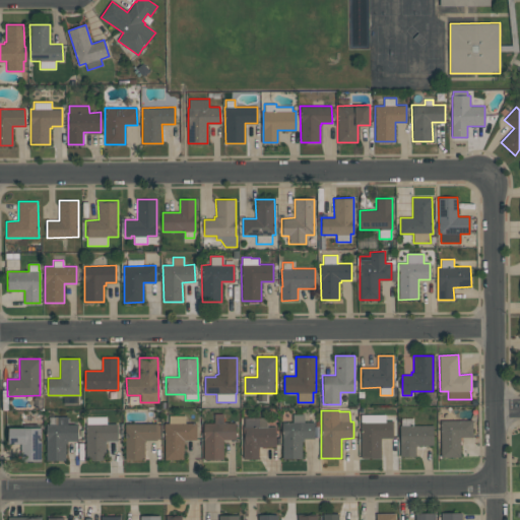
[(223,459),(203,459),(203,423),(213,423),(213,413),(222,413),(222,423),(236,423),(236,440),(223,440),(223,459)]
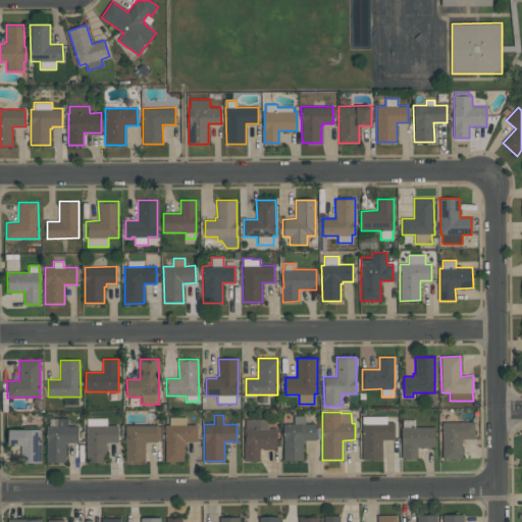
[(283,424),(294,423),(294,416),(305,416),(305,423),(316,423),(316,440),(305,440),(305,442),(303,442),(303,460),(283,460),(283,424)]
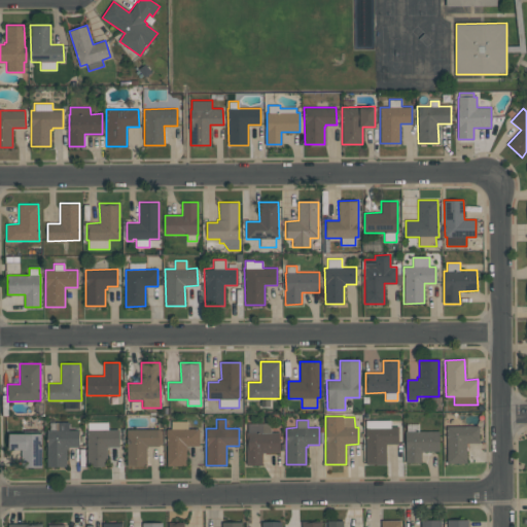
[(398,444),(386,444),(386,464),(365,464),(365,420),(390,420),(390,426),(398,426),(398,444)]
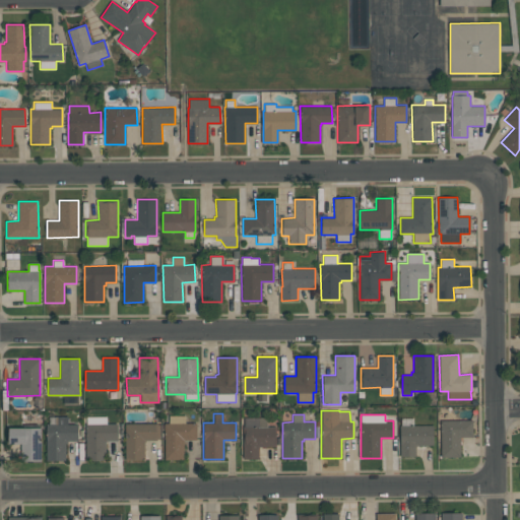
[(184,459),(165,459),(165,424),(169,424),(169,415),(185,415),(185,424),(196,423),(196,440),(184,440),(184,459)]
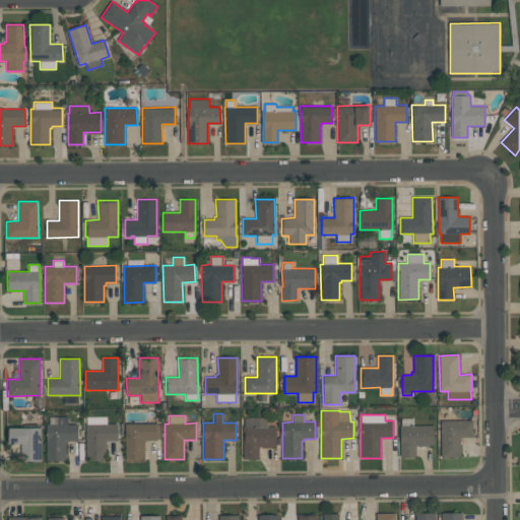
[(47,460),(47,424),(49,424),(49,416),(67,416),(68,424),(77,424),(78,441),(67,441),(67,444),(65,444),(66,460),(47,460)]
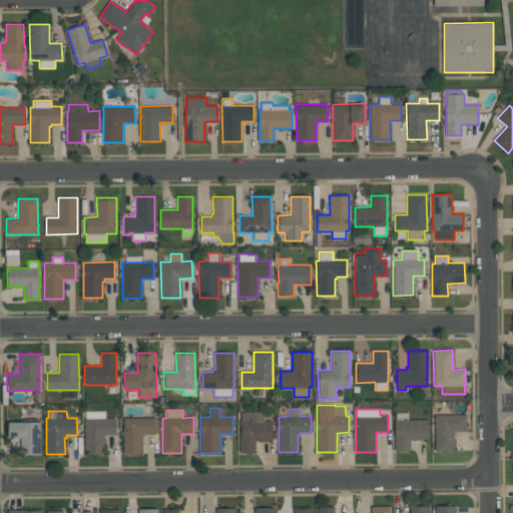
[(105,411),(105,418),(115,418),(115,434),(104,435),(104,454),(84,454),(84,418),(85,418),(85,411),(105,411)]
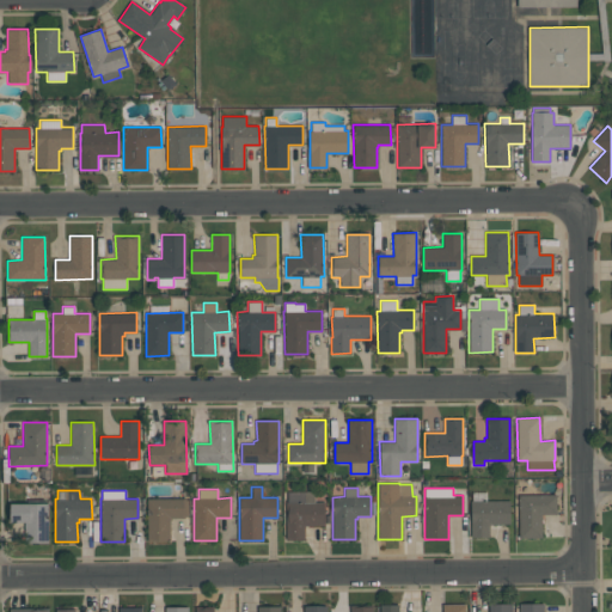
[(286,540),(286,502),(287,502),(287,491),(314,491),(314,502),(324,502),(324,526),(305,526),(305,540),(286,540)]
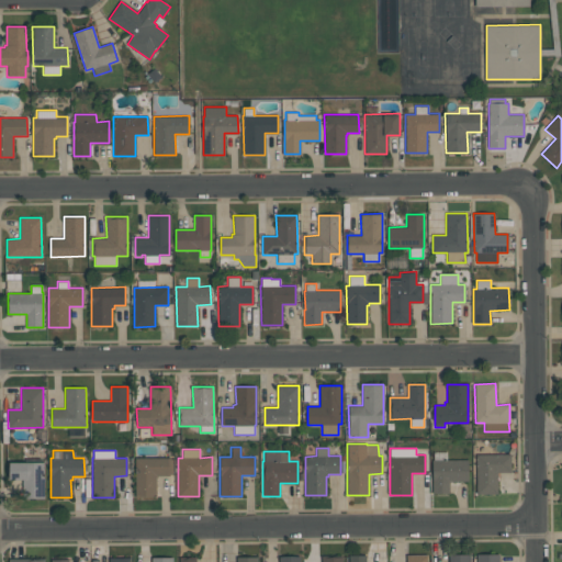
[(476,454),(510,454),(510,472),(497,472),(497,494),(476,494),(476,454)]
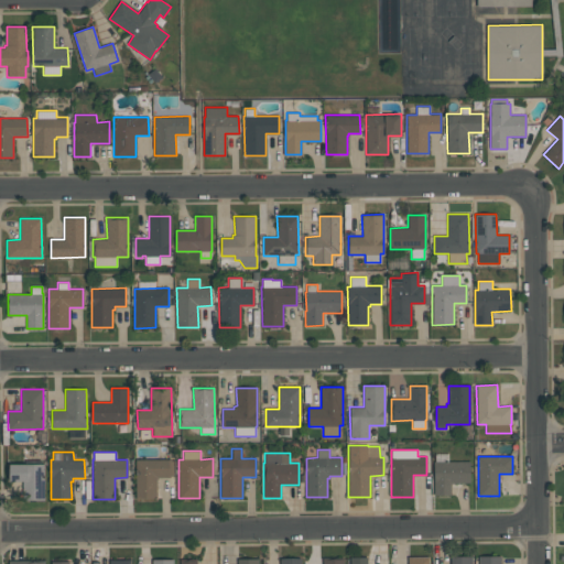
[(44,500),(22,499),(23,481),(9,481),(9,464),(26,464),(26,459),(41,459),(41,464),(44,464),(44,500)]
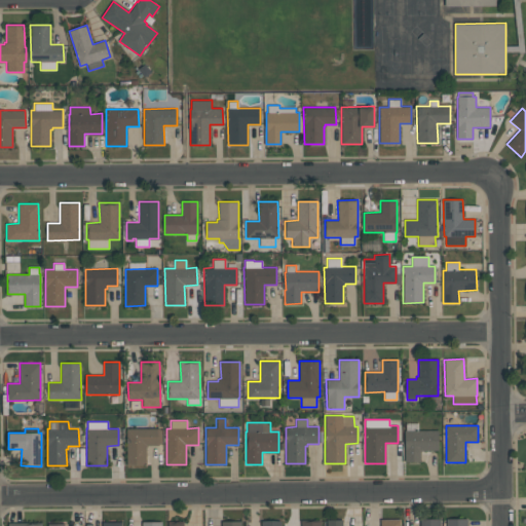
[(126,465),(126,428),(159,428),(159,429),(161,429),(161,444),(159,444),(159,445),(146,445),(146,465),(126,465)]
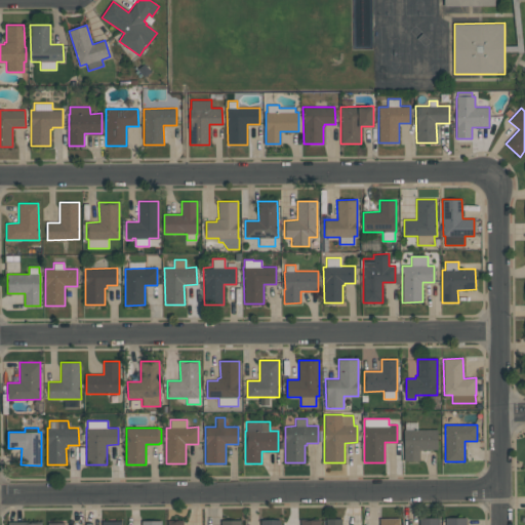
[(404,461),(404,429),(438,429),(438,450),(420,450),(420,460),(404,461)]
